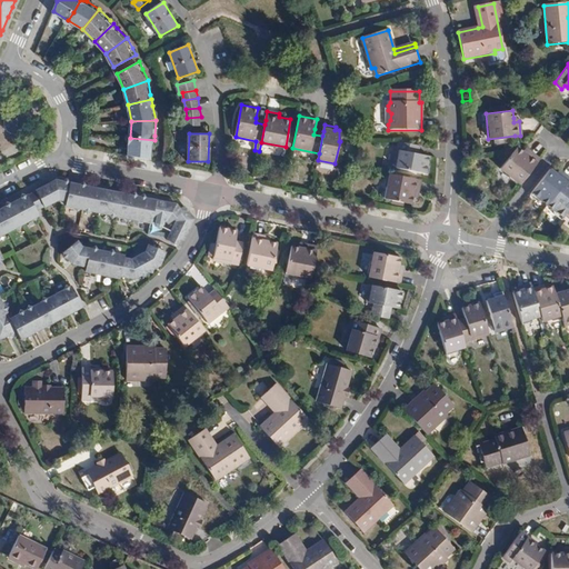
[(130,138),(129,155),(153,160),(155,145),(155,140),(130,138)]
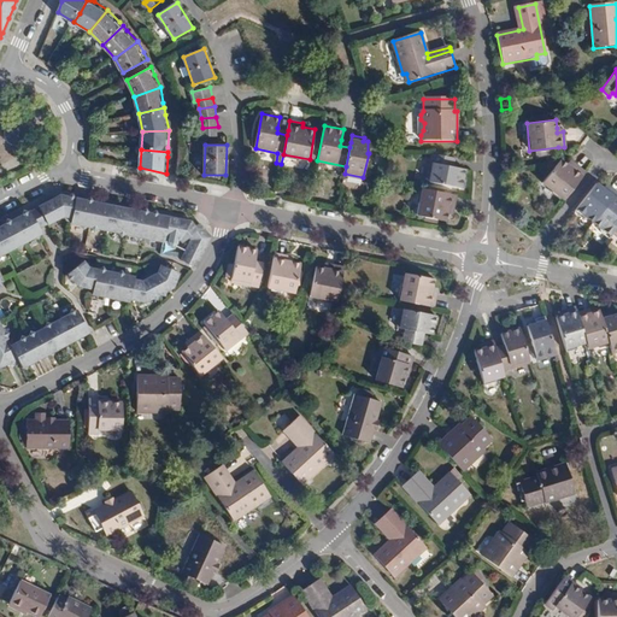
[(454,158),(435,153),(429,182),(464,189),(468,171),(458,169),(452,168),(454,158)]
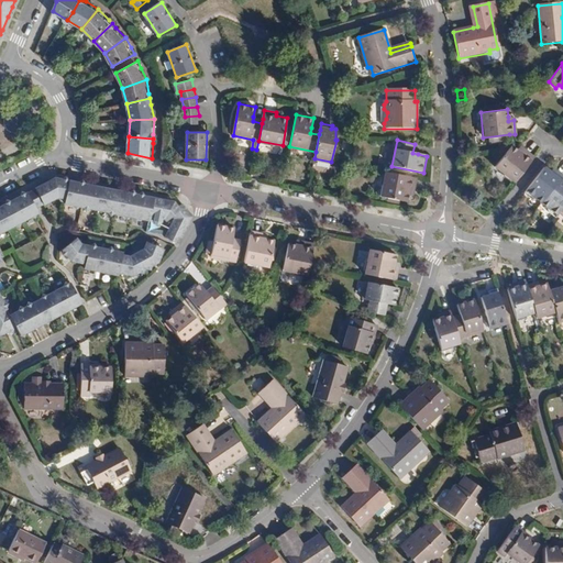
[(495,166),(515,181),(533,156),(523,148),(521,152),(517,148),(511,144),(495,166)]
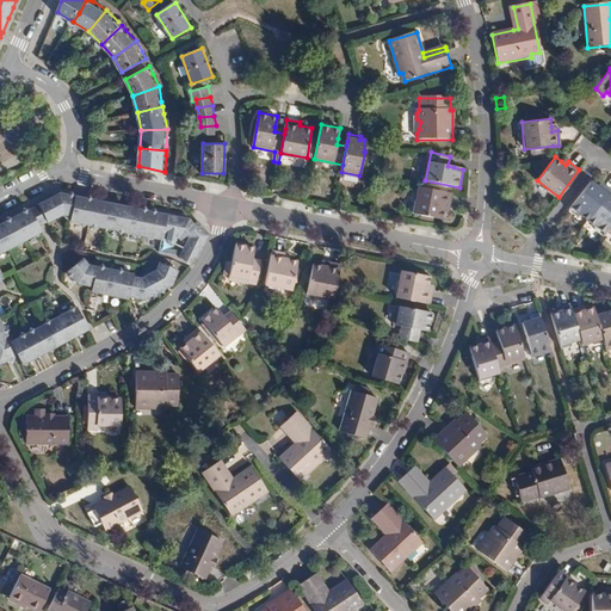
[(582,215),(587,218),(610,191),(603,185),(600,187),(598,186),(590,179),(568,208),(576,214),(582,215)]
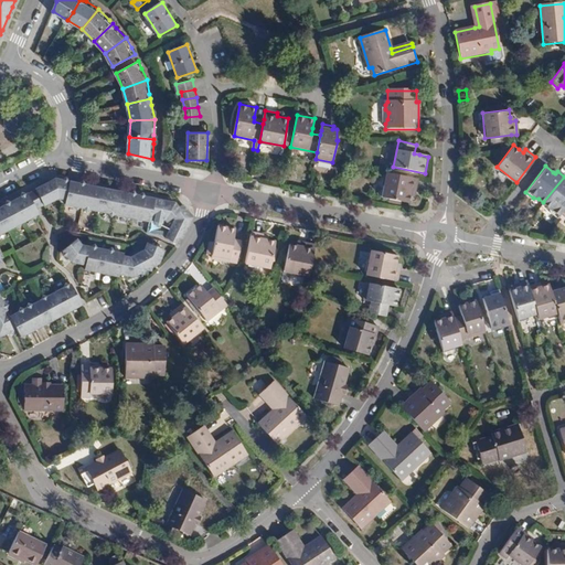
[(417,178),(387,171),(382,195),(393,198),(392,201),(401,203),(402,200),(408,201),(411,190),(415,191),(417,178)]
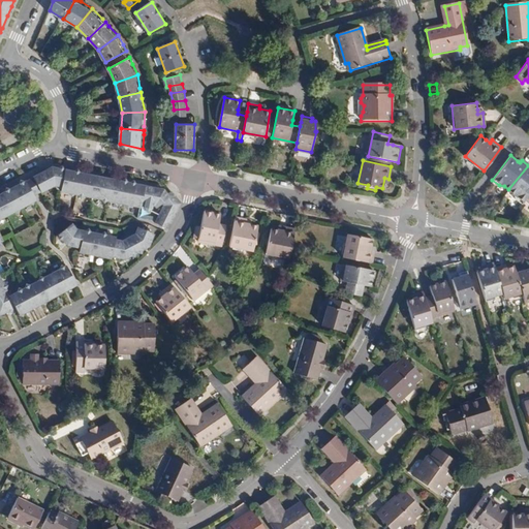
[(522,203),(525,199),(528,193),(528,165),(508,189),(514,193),(516,197),(522,203)]
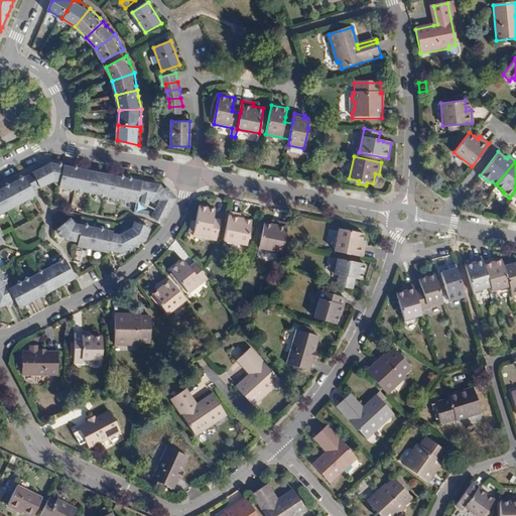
[(49,163),(32,173),(39,187),(52,180),(56,183),(60,184),(60,186),(69,188),(71,191),(75,189),(76,189),(77,189),(78,192),(82,190),(90,192),(99,195),(101,198),(105,196),(115,198),(116,201),(121,199),(122,200),(124,204),(128,201),(137,203),(138,199),(157,203),(154,218),(167,220),(168,218),(170,214),(173,207),(174,206),(176,199),(167,187),(161,186),(148,183),(136,181),(129,179),(125,179),(124,178),(115,177),(98,173),(94,172),(91,172),(80,170),(69,167),(65,166),(52,164),(49,163)]
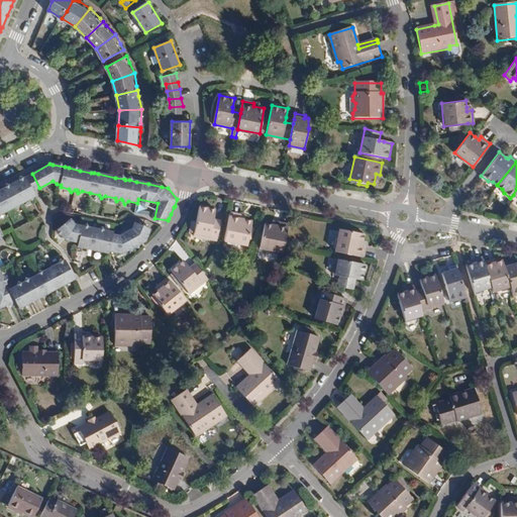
[(25,177),(32,191),(35,189),(39,188),(32,174),(28,176),(25,177)]
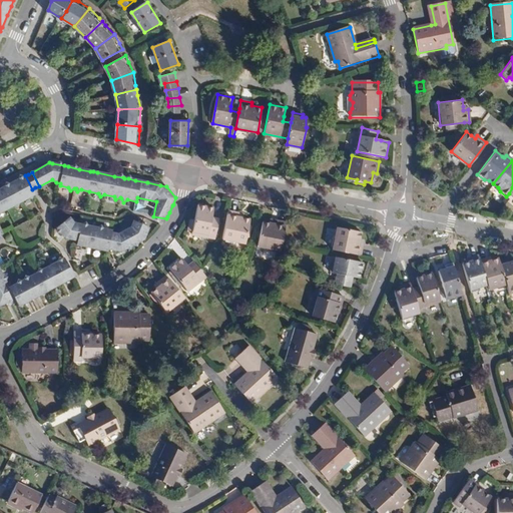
[(0,306),(12,301),(14,300),(17,306),(22,307),(23,303),(25,302),(32,298),(38,295),(40,294),(45,295),(47,290),(57,285),(60,283),(63,282),(74,276),(65,259),(61,257),(59,261),(51,266),(43,270),(39,269),(38,273),(28,278),(25,276),(24,280),(23,280),(22,281),(19,280),(18,280),(16,284),(8,288),(6,283),(6,279),(2,276),(0,272),(0,234),(2,233),(0,229),(0,210),(7,207),(15,203),(18,205),(20,201),(34,194),(32,189),(25,175),(19,178),(11,183),(4,186),(0,188),(0,306)]
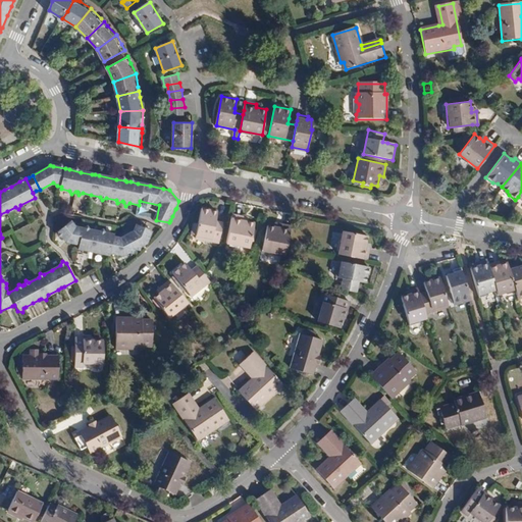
[(196,237),(195,239),(219,244),(222,227),(215,226),(217,212),(201,209),(198,224),(192,223),(189,236),(196,237)]
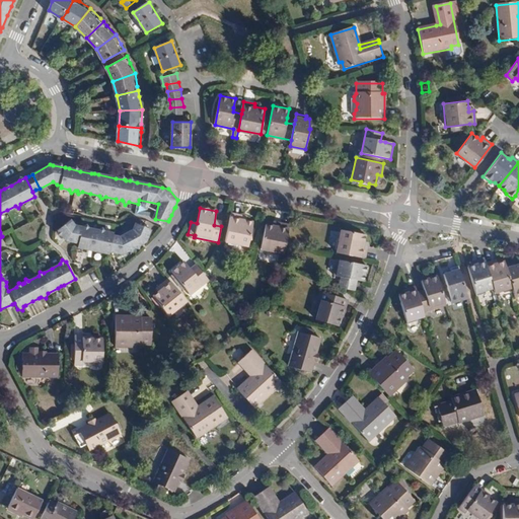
[(231,214),(225,242),(247,246),(252,223),(246,222),(247,218),(231,214)]
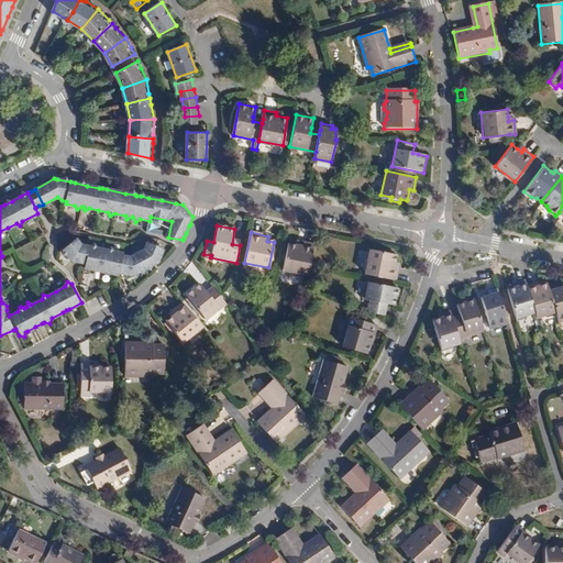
[(136,274),(144,269),(154,264),(156,263),(158,249),(142,245),(141,253),(135,252),(135,254),(133,253),(131,257),(123,256),(123,253),(112,250),(110,247),(106,249),(105,249),(102,245),(98,247),(90,245),(81,243),(81,240),(78,239),(64,250),(69,257),(73,261),(87,264),(86,267),(92,269),(101,271),(112,273),(119,275),(120,272),(134,275),(136,274)]
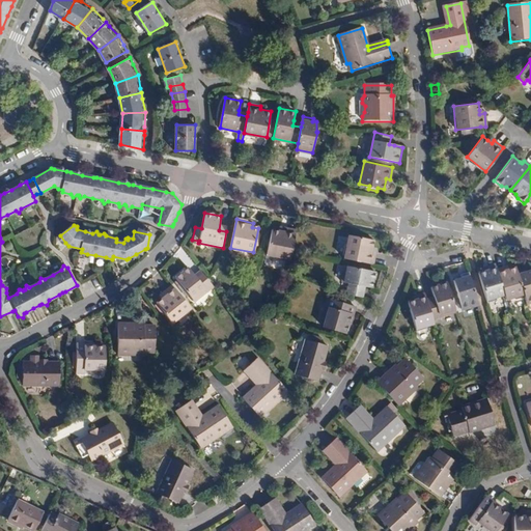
[(289,260),(292,249),(296,231),(280,228),(279,232),(272,231),(268,255),(289,260)]
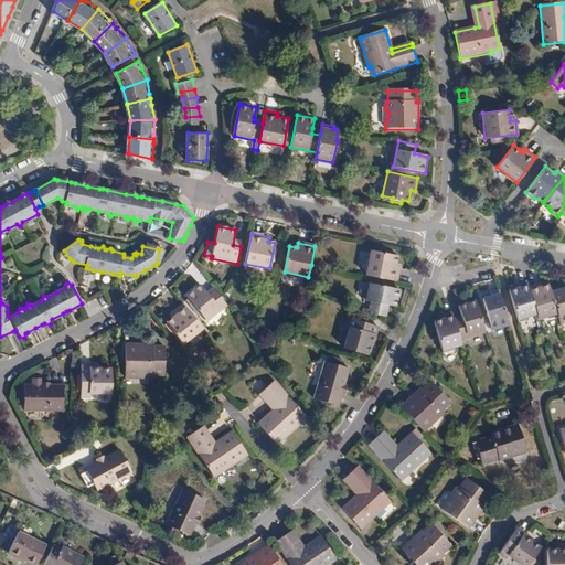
[(372,251),(366,277),(396,283),(401,264),(395,263),(396,256),(372,251)]
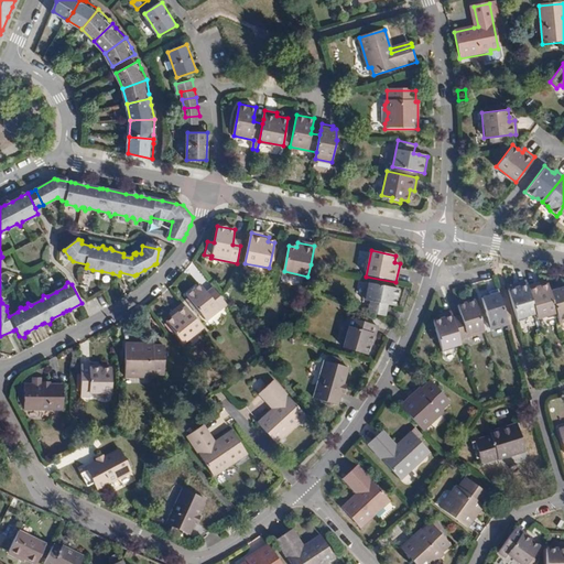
[(514,286),(507,289),(517,321),(525,317),(528,314),(535,312),(528,285),(525,280),(518,282),(519,285),(514,286)]
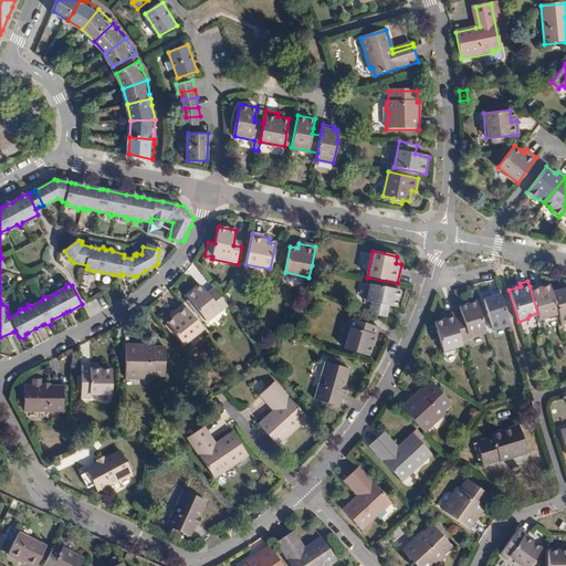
[(371,303),(369,313),(387,316),(388,306),(396,307),(399,291),(367,283),(364,301),(371,303)]
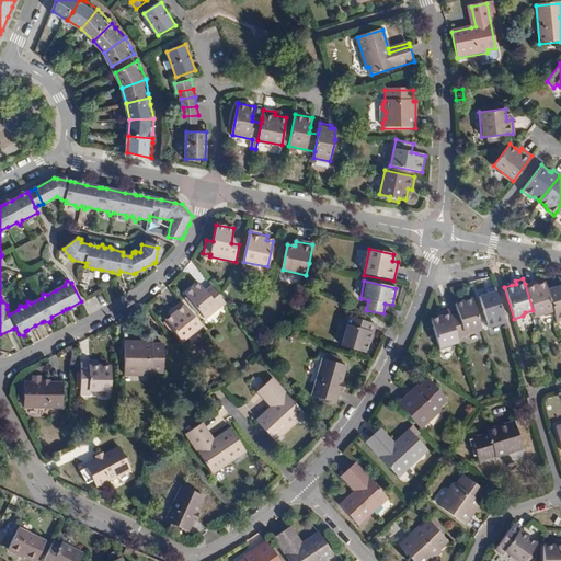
[(533,282),(525,284),(533,310),(534,315),(539,313),(546,315),(553,312),(546,289),(544,282),(537,284),(534,285),(533,282)]
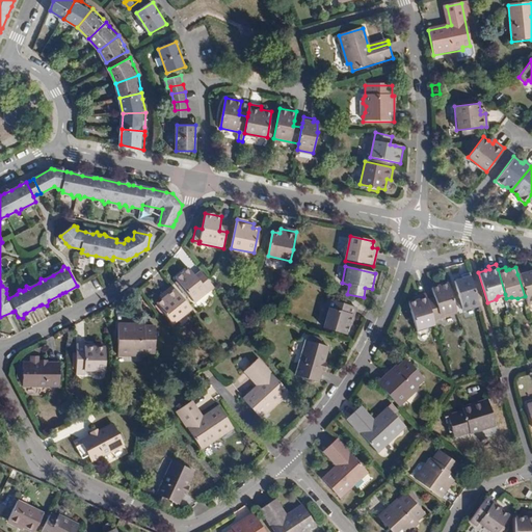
[(194,302),(214,287),(209,281),(204,274),(197,278),(189,268),(176,278),(194,302)]
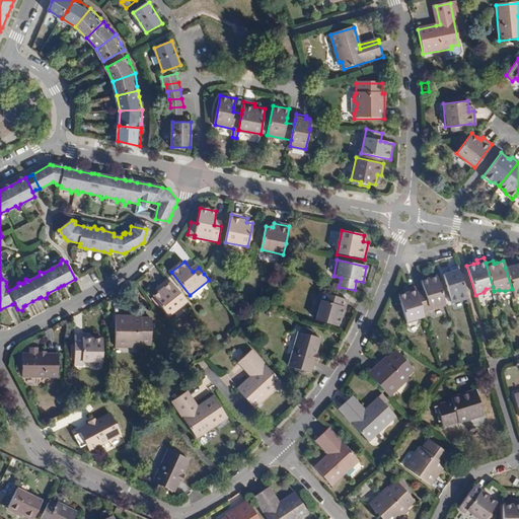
[(518,264),(505,268),(512,289),(514,296),(518,295),(518,264)]
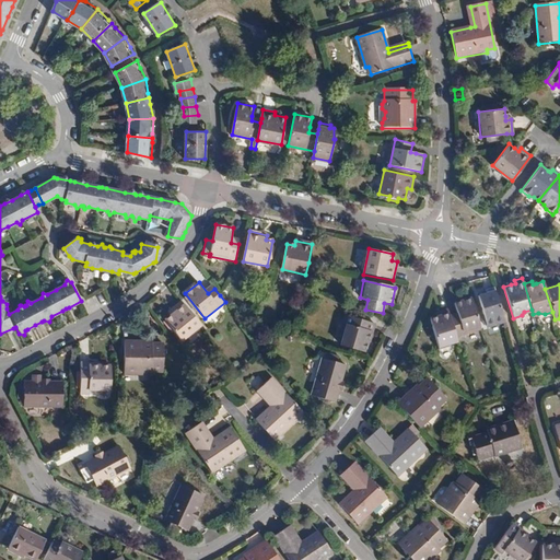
[(487,327),(504,323),(494,289),(485,291),(486,295),(478,298),(487,327)]
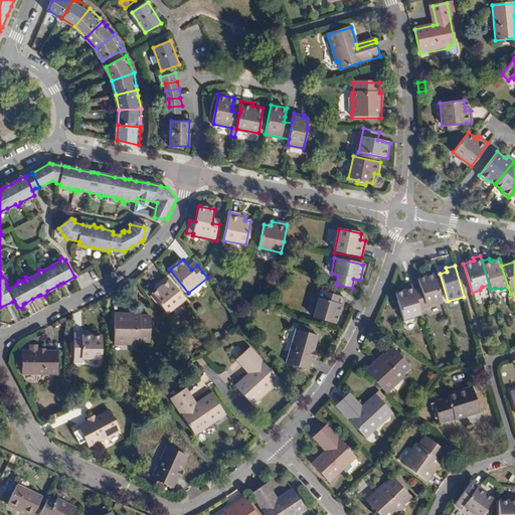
[(419,309),(443,303),(434,274),(418,279),(421,287),(422,291),(414,293),(419,309)]
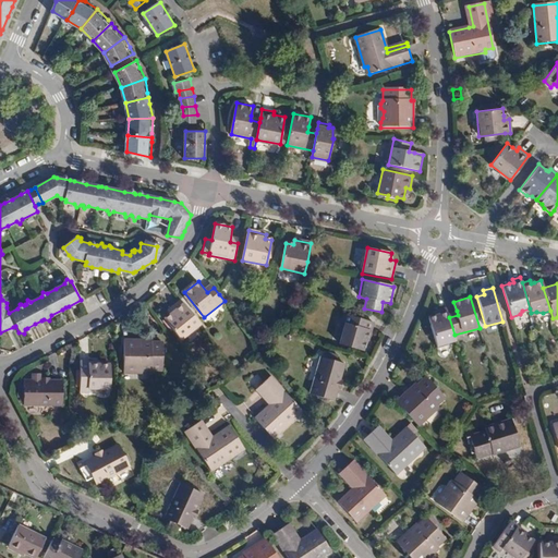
[(181,339),(201,324),(182,300),(169,311),(171,314),(166,318),(181,339)]
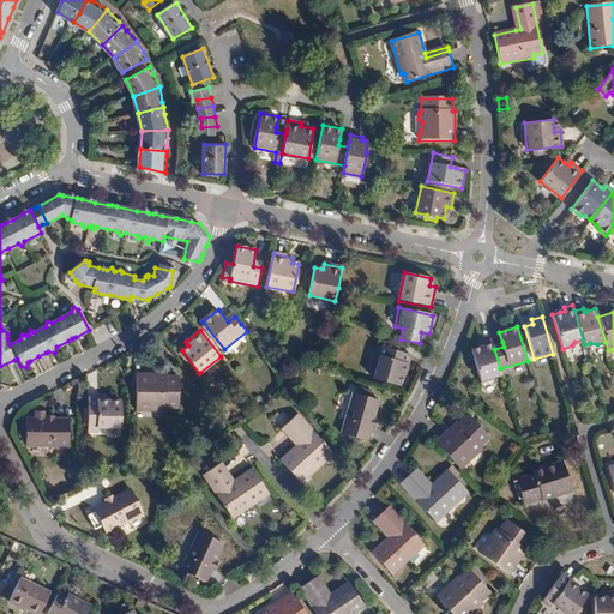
[(494,375),(501,373),(500,368),(494,349),(493,344),(491,338),(481,342),(482,344),(471,348),(482,383),(492,379),(494,375)]
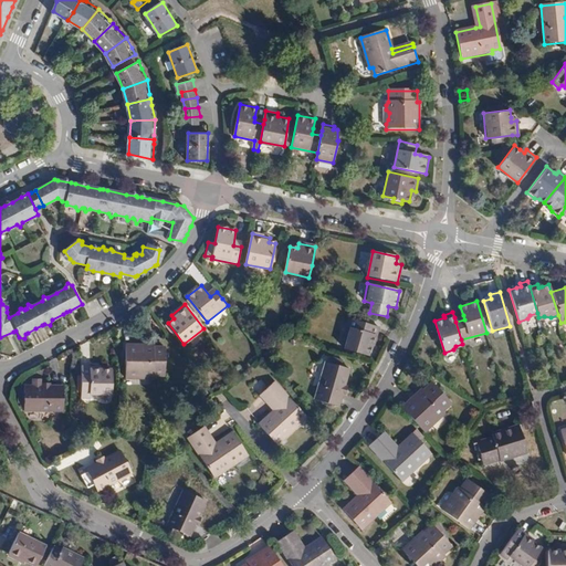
[(371,336),(374,336),(377,326),(348,318),(346,328),(348,328),(343,348),(366,355),(368,345),(371,336)]
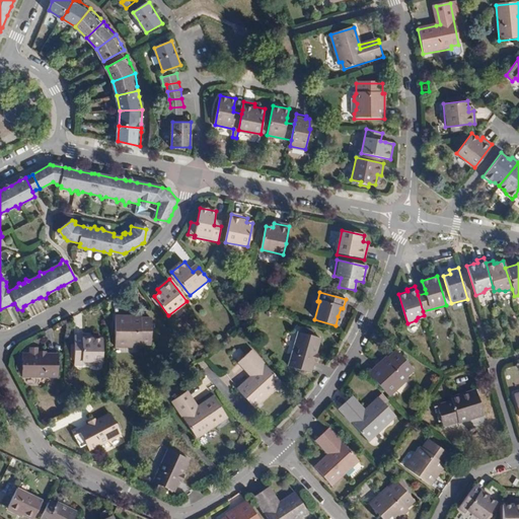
[(140,317),(115,316),(114,348),(140,348),(140,345),(150,346),(150,319),(140,318),(140,317)]
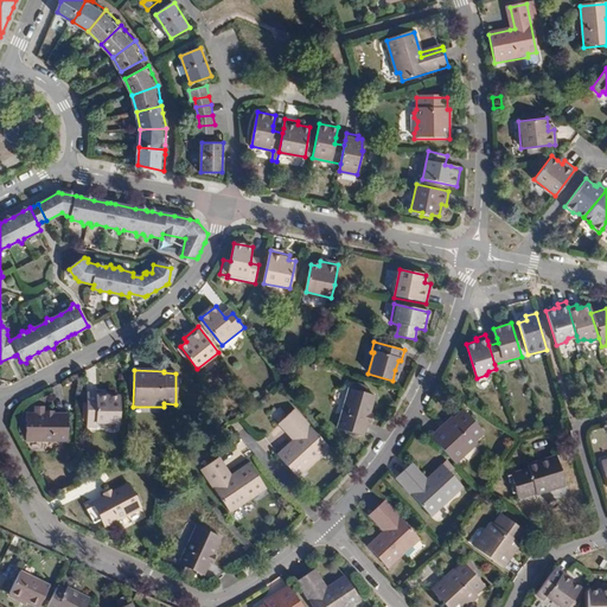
[(362,436),(365,423),(364,422),(365,415),(368,415),(372,396),(363,393),(365,387),(357,384),(355,391),(349,389),(337,429),(362,436)]
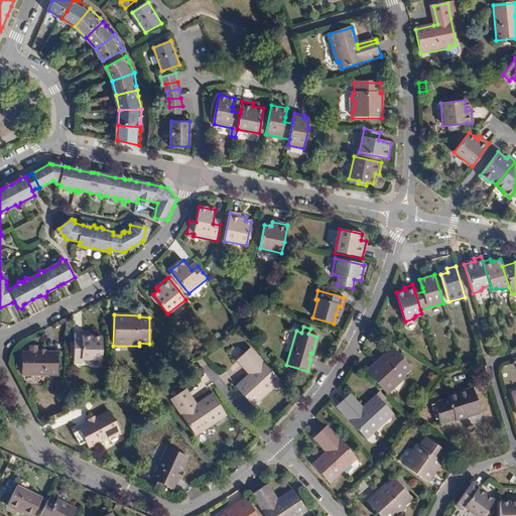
[(82,339),(82,336),(74,336),(74,364),(82,364),(82,360),(101,360),(101,339),(91,339),(82,339)]
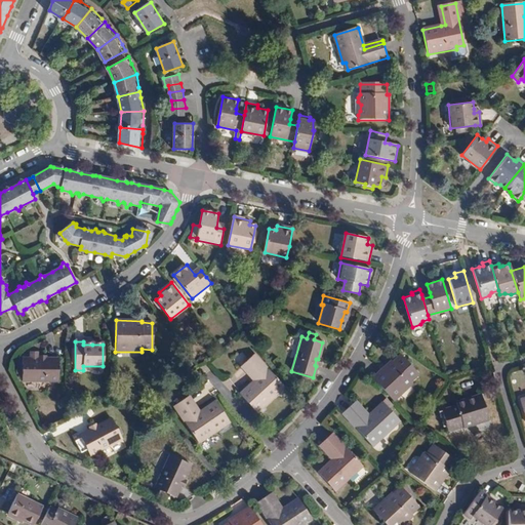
[(40,362),(40,361),(38,361),(38,355),(30,355),(30,361),(22,361),(22,365),(16,365),(16,376),(18,376),(22,376),(22,382),(58,384),(58,361),(47,360),(47,362),(40,362)]
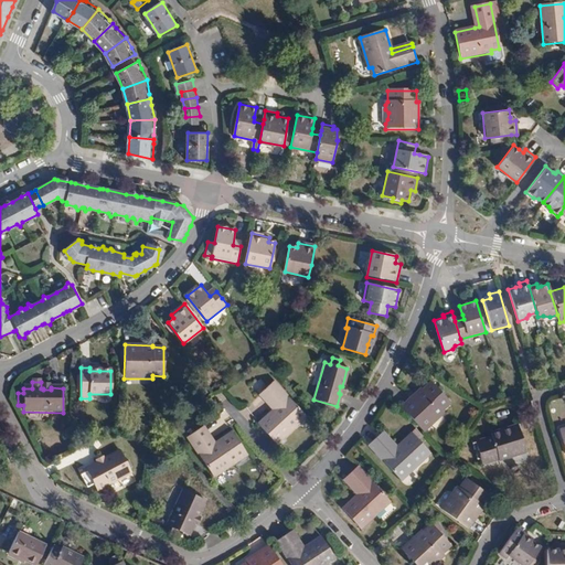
[(272,382),(262,391),(276,406),(272,409),(257,423),(274,440),(279,435),(283,437),(306,416),(287,395),(286,396),(272,382)]
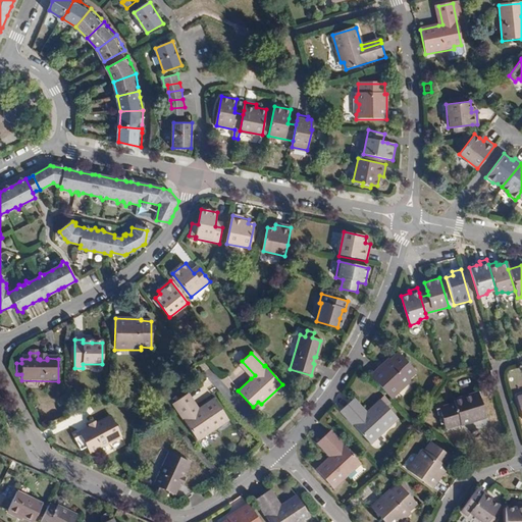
[(388,359),(369,377),(390,399),(395,396),(395,392),(401,386),(404,386),(407,383),(409,379),(416,372),(399,353),(390,360),(388,359)]
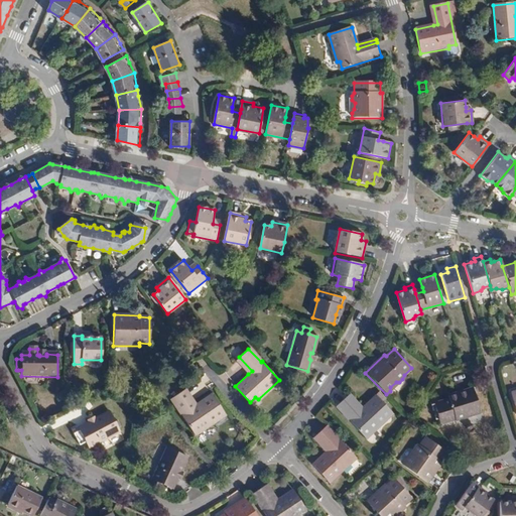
[(252,371),(239,357),(235,360),(248,374),(252,371)]
